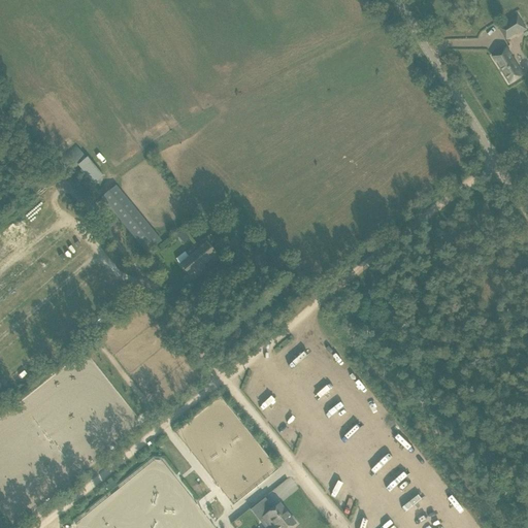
[(510,22),(499,29),(506,40),(518,33),(519,35),(527,30),(518,14),(509,20),(510,22)]
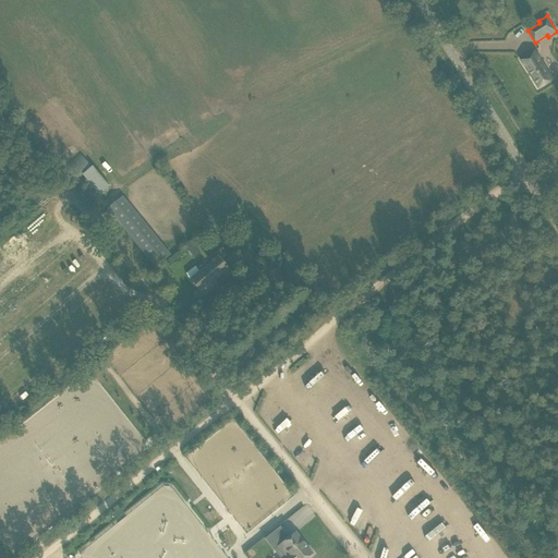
[(535,50),(520,60),(538,89),(554,80),(535,50)]
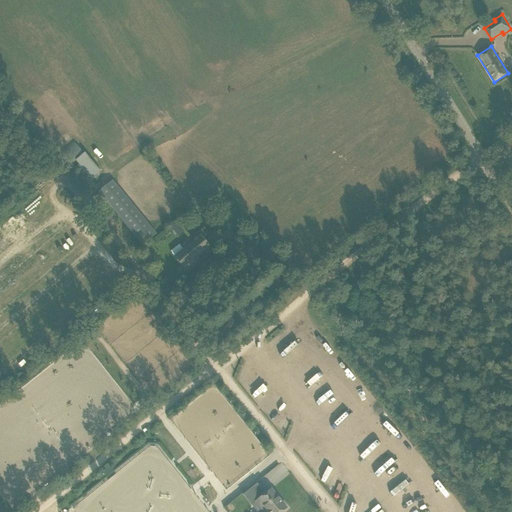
[(65,148),(72,158),(81,152),(74,142),(65,148)]
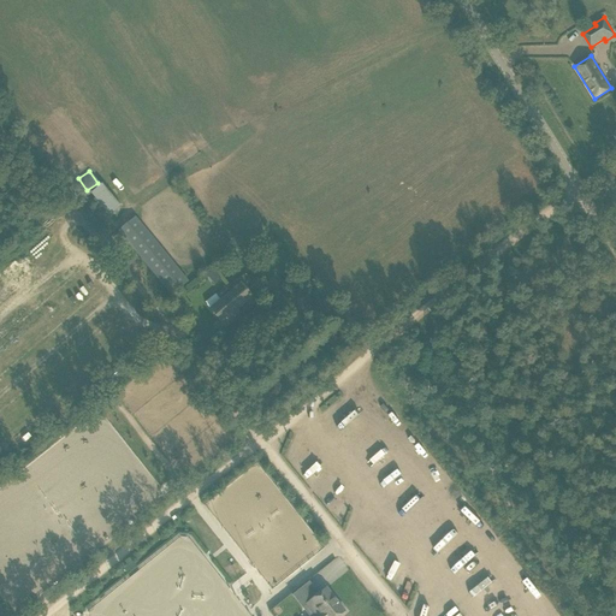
[(110,215),(120,207),(101,183),(90,193),(110,215)]
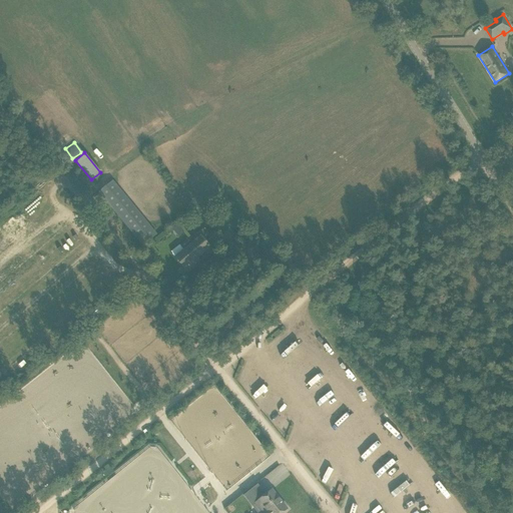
[(155,234),(113,180),(98,192),(141,245),(149,239),(155,234)]
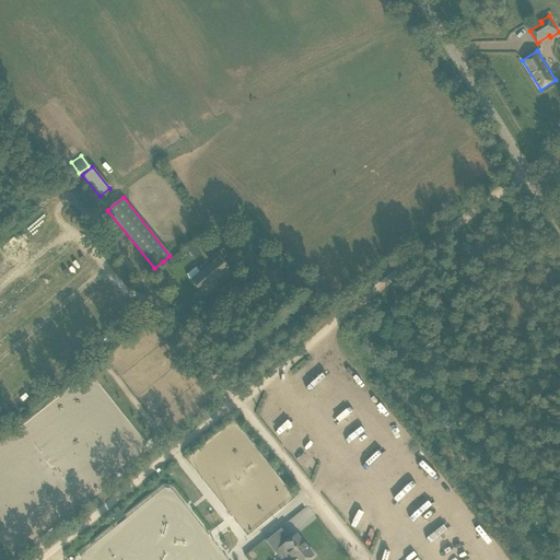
[(190,280),(202,295),(203,298),(219,284),(217,281),(223,277),(225,280),(236,272),(226,260),(230,257),(223,248),(208,260),(205,261),(196,268),(200,272),(190,280)]
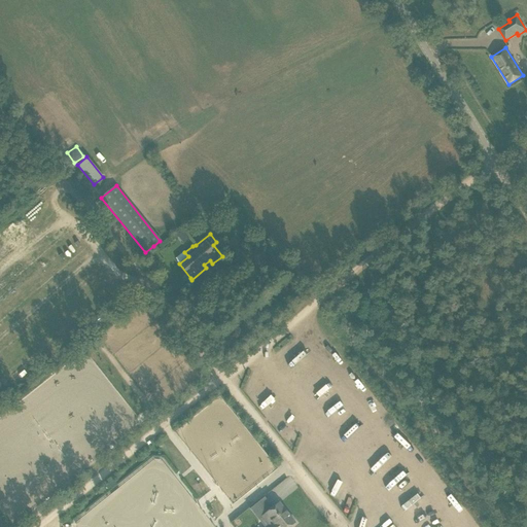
[(146,260),(146,265),(149,269),(153,269),(157,266),(157,261),(154,257),(150,257),(146,260)]
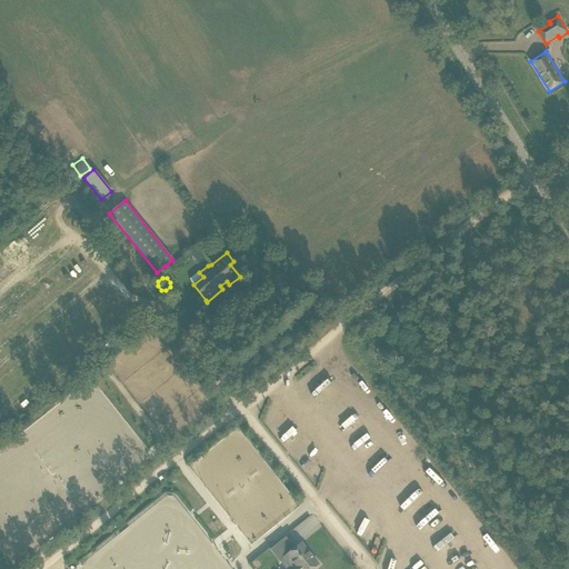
[(118,326),(109,333),(113,338),(121,331),(118,326)]
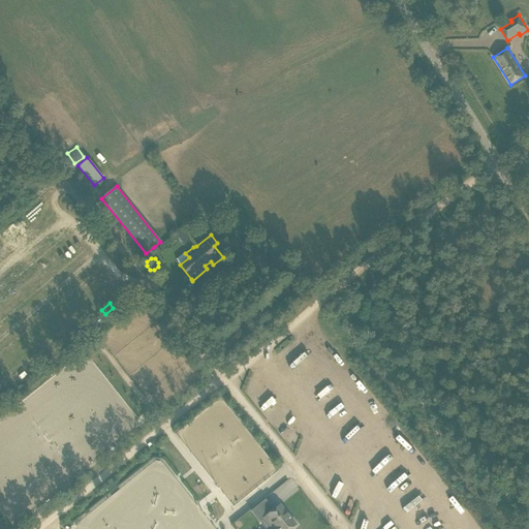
[(101,314),(93,321),(98,328),(106,320),(101,314)]
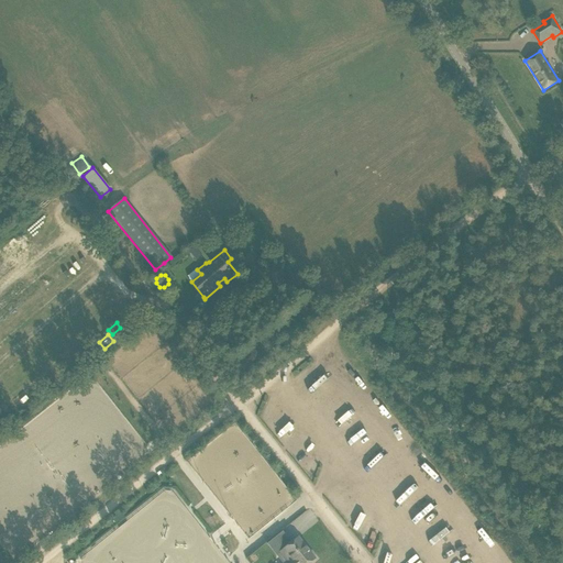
[(393,485),(406,474),(403,471),(389,482),(393,485)]
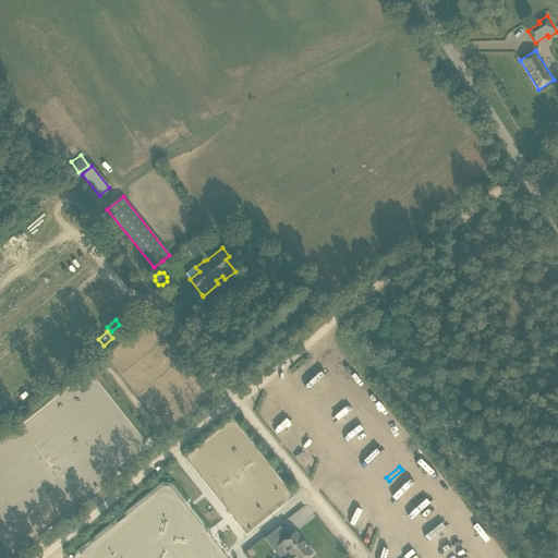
[(305,557),(312,554),(294,533),(280,545),(274,550),(279,557),(305,557)]
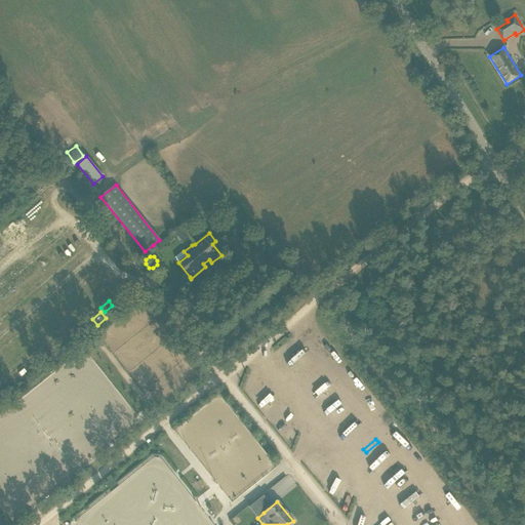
[(253,502),(248,507),(252,512),(258,508),(253,502)]
